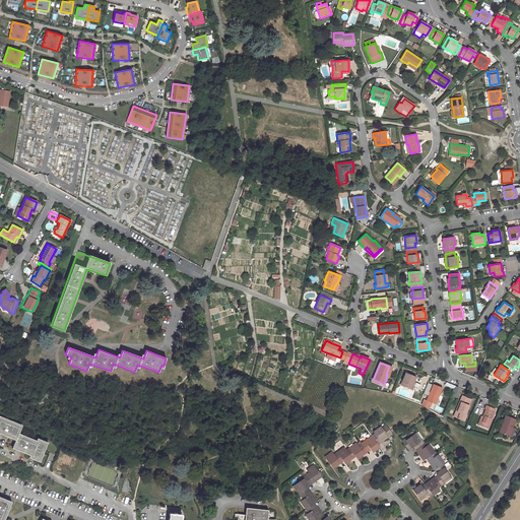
[(410,389),(413,382),(415,377),(406,373),(401,385),(410,389)]
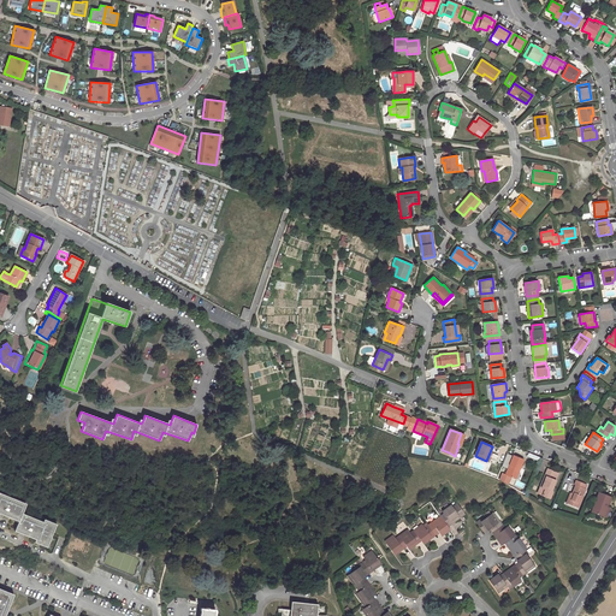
[(515,479),(520,468),(523,460),(513,455),(513,457),(510,462),(505,474),(515,479)]
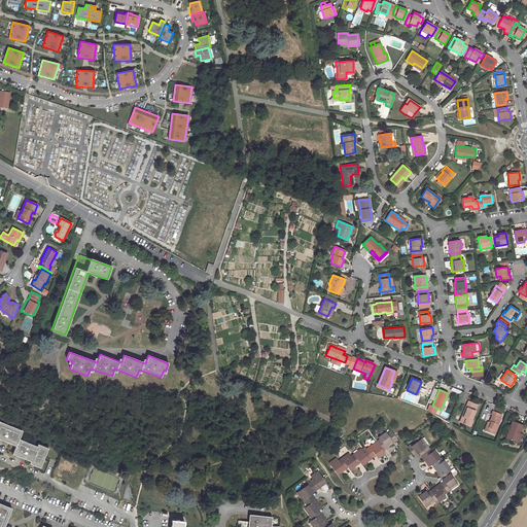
[(467,408),(464,417),(462,416),(460,422),(470,426),(472,421),(471,420),(478,405),(468,400),(466,407),(467,408)]
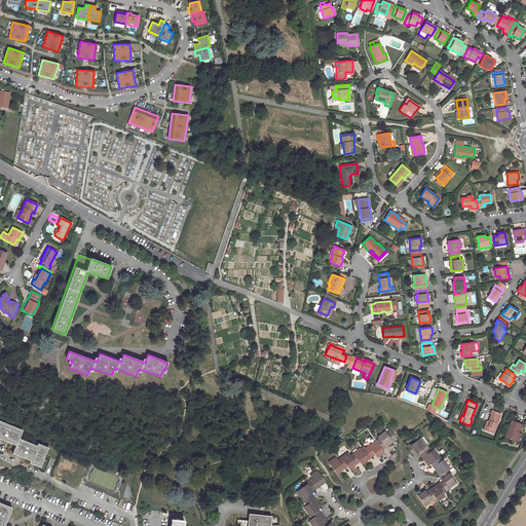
[(487,421),(484,429),(493,434),(500,417),(498,416),(499,414),(500,413),(492,410),(491,414),(492,414),(488,421),(487,421)]
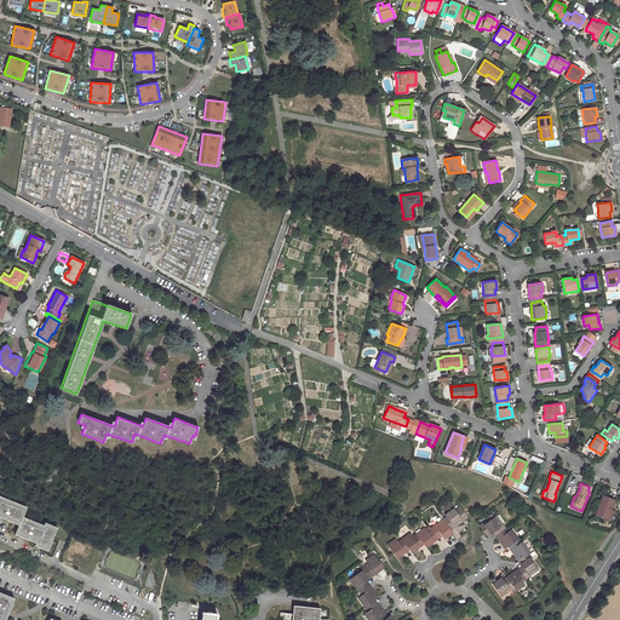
[(612,510),(615,500),(603,495),(596,515),(608,520),(612,510)]
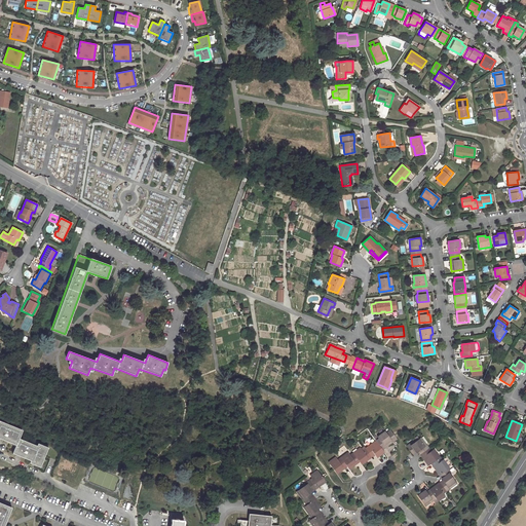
[(0,438),(13,443),(13,442),(16,444),(19,439),(22,430),(0,421),(0,438)]
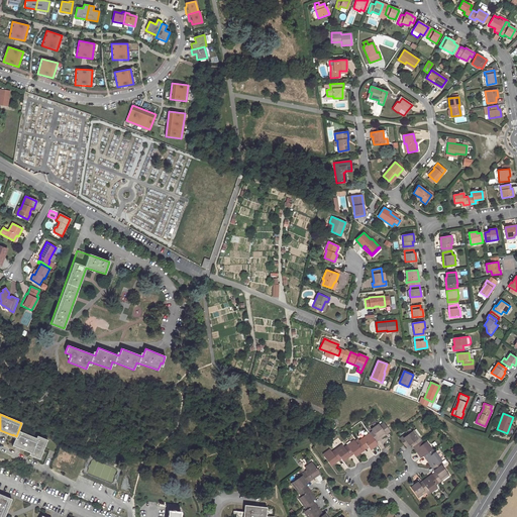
[(371,435),(376,442),(379,439),(377,437),(380,435),(382,437),(390,431),(384,423),(380,426),(379,425),(375,428),(374,426),(371,429),(373,431),(370,433),(371,435)]
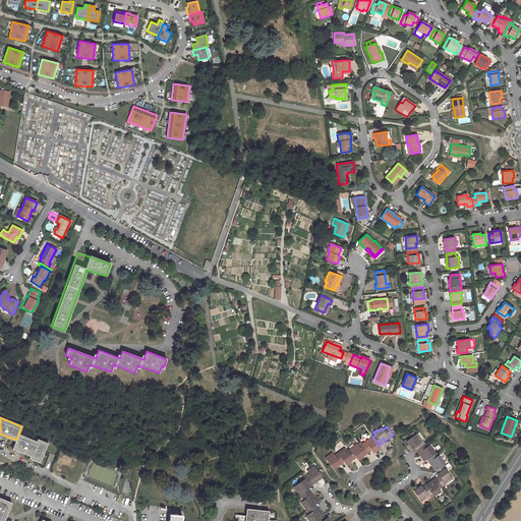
[(37,442),(18,435),(16,440),(15,442),(13,448),(17,449),(16,450),(31,456),(30,458),(38,462),(39,459),(41,459),(46,447),(44,447),(46,443),(38,440),(37,442)]
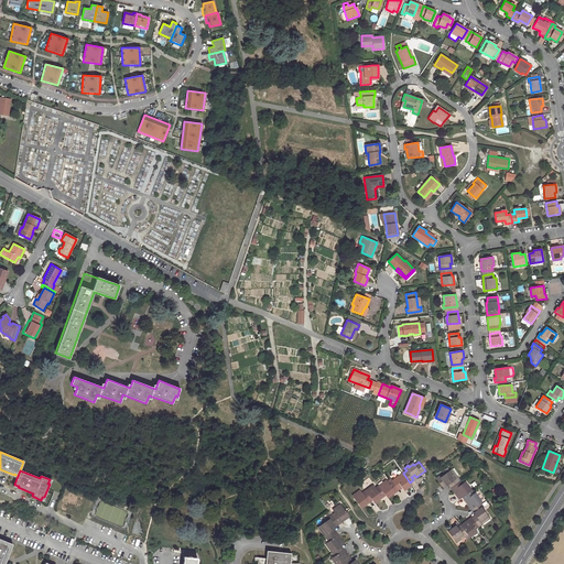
[(448,484),(449,483),(453,486),(461,480),(457,477),(455,478),(449,472),(441,477),(440,476),(435,478),(443,488),(448,484)]
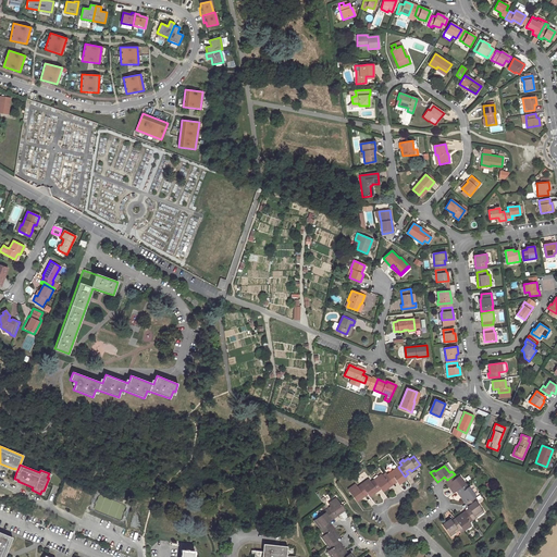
[(387,475),(394,484),(397,482),(400,480),(403,483),(407,479),(405,477),(399,469),(396,472),(395,470),(387,475)]
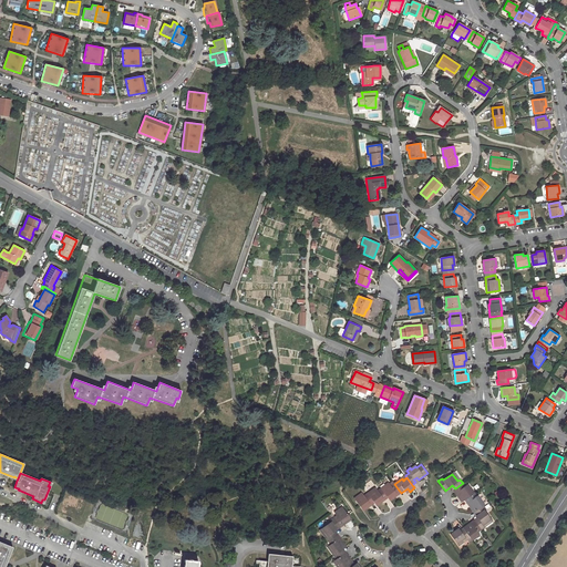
[(387,487),(382,491),(388,498),(390,501),(394,497),(392,494),(395,492),(398,495),(401,493),(394,484),(391,486),(389,483),(385,485),(387,487)]
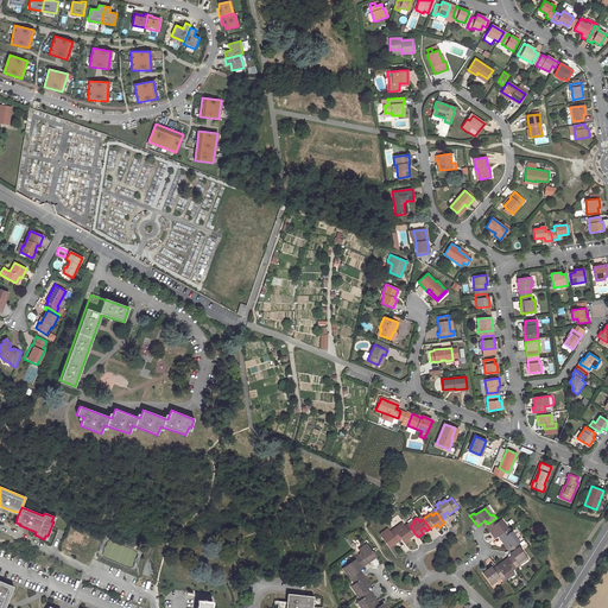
[(492,531),(494,533),(493,534),(495,538),(499,537),(507,531),(499,520),(499,521),(496,518),(488,524),(486,525),(491,532),(492,531)]
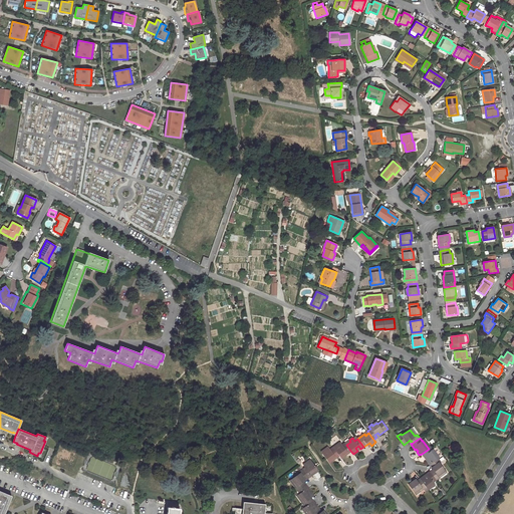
[(430,447),(424,439),(422,440),(429,449),(430,447)]
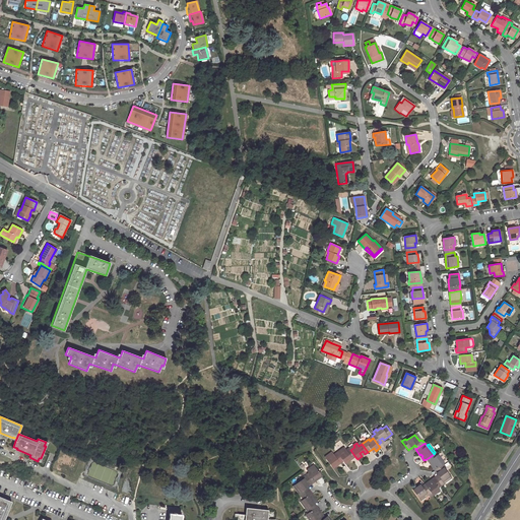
[(342,452),(338,455),(343,461),(345,464),(349,461),(347,458),(350,456),(352,459),(355,457),(350,450),(349,448),(345,450),(343,448),(341,449),(342,452)]
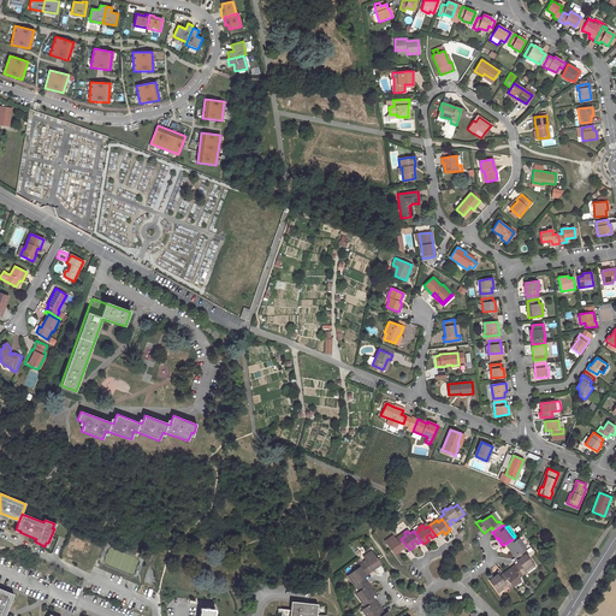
[(407,546),(401,539),(400,537),(396,539),(394,535),(390,538),(391,540),(386,544),(395,555),(400,551),(397,549),(401,546),(403,549),(407,546)]
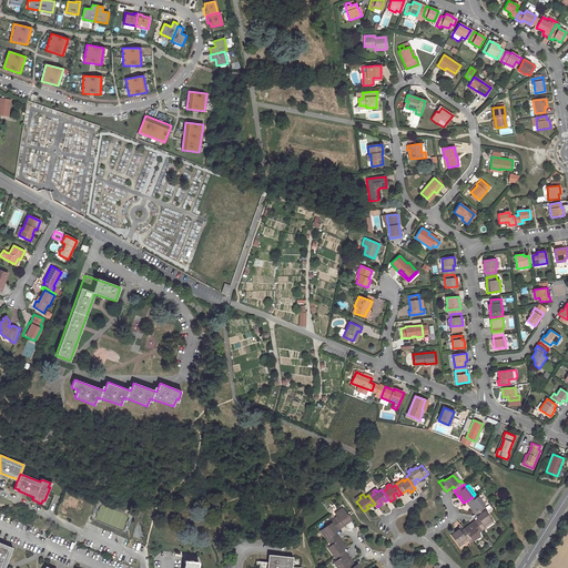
[(472,507),(474,509),(472,510),(473,510),(475,514),(485,506),(478,497),(475,494),(474,496),(466,501),(470,508),(472,507)]
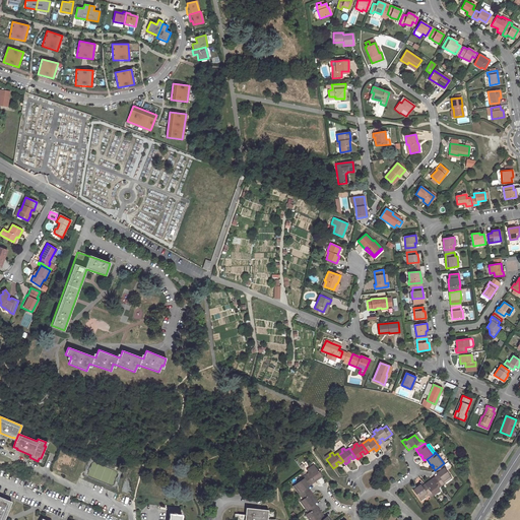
[(452,478),(444,467),(446,466),(444,463),(435,470),(438,474),(439,476),(436,478),(441,485),(452,478)]
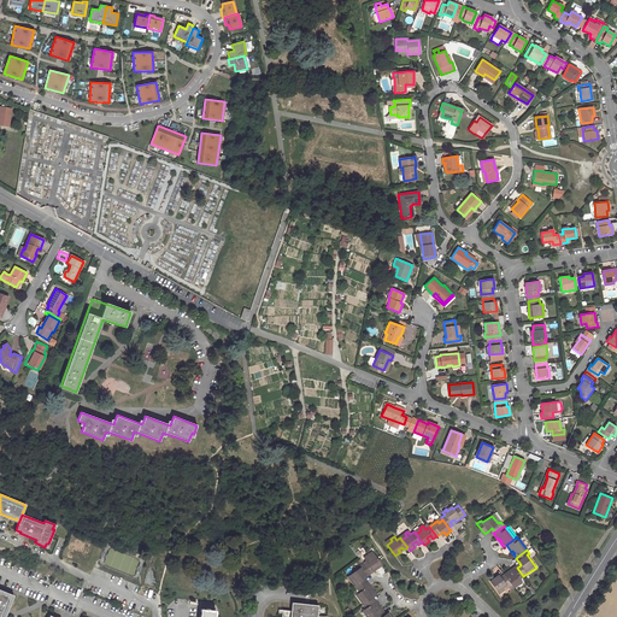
[(363,563),(370,574),(374,571),(371,568),(375,566),(377,569),(383,565),(375,553),(374,553),(369,557),(368,554),(364,558),(366,560),(363,563)]
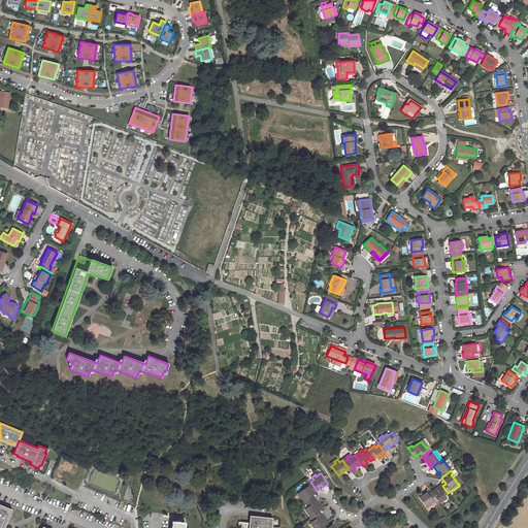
[(308,486),(299,492),(304,499),(303,501),(305,504),(312,499),(309,496),(311,495),(317,491),(310,482),(307,485),(308,486)]
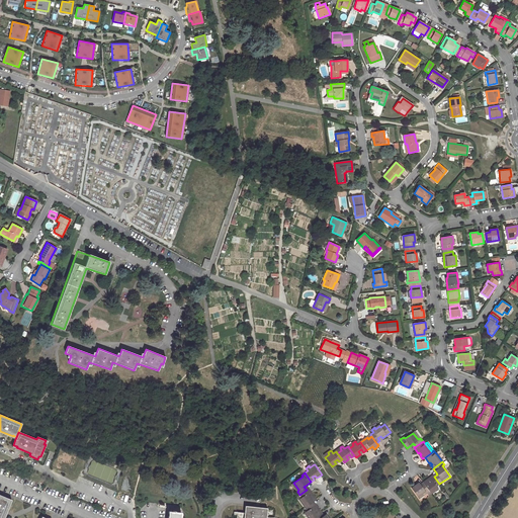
[(430,492),(437,487),(436,486),(439,484),(434,477),(433,476),(426,481),(428,483),(425,485),(429,491),(430,492)]
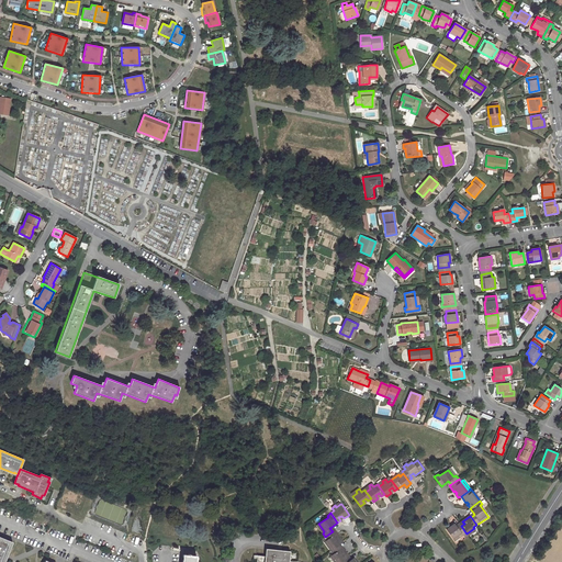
[(447,529),(453,539),(458,536),(459,538),(463,535),(465,532),(461,526),(459,524),(456,526),(452,528),(451,526),(447,529)]
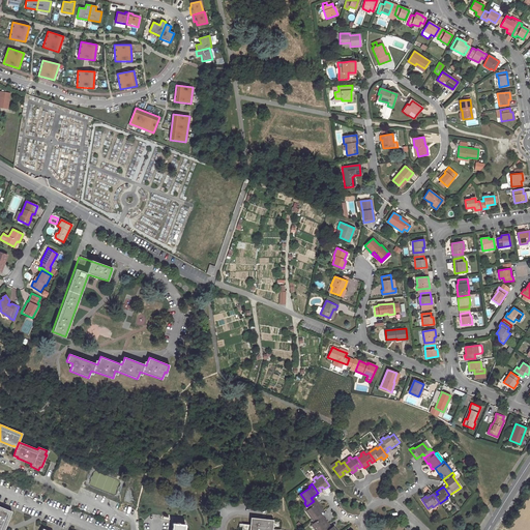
[(307,509),(314,519),(321,513),(323,511),(321,508),(320,508),(319,507),(320,506),(316,500),(314,501),(306,506),(308,509),(307,509)]
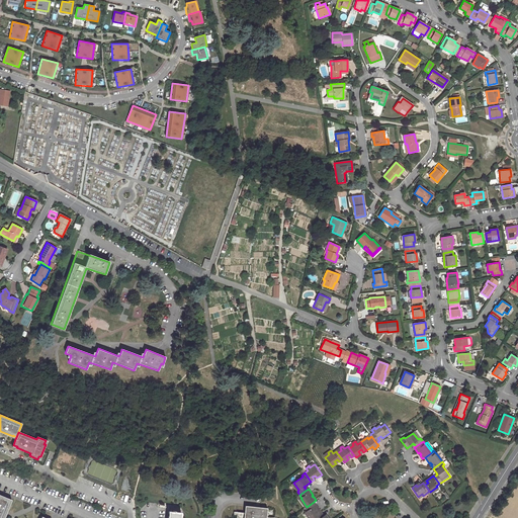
[(0,517),(6,517),(5,517),(12,500),(0,495),(0,517)]
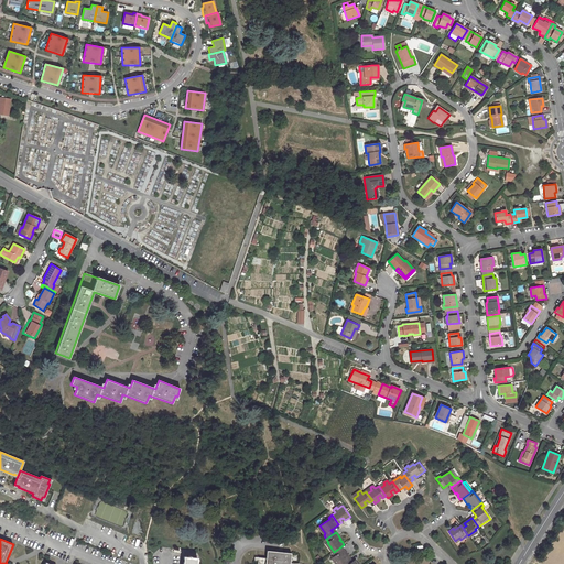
[(334,552),(327,542),(325,544),(332,553),(334,552)]
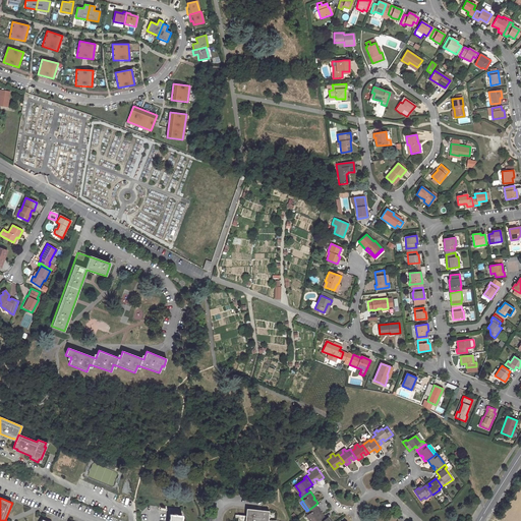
[(321,514),(319,512),(320,511),(315,505),(308,510),(306,511),(308,514),(307,515),(311,520),(315,520),(324,516),(322,513),(321,514)]
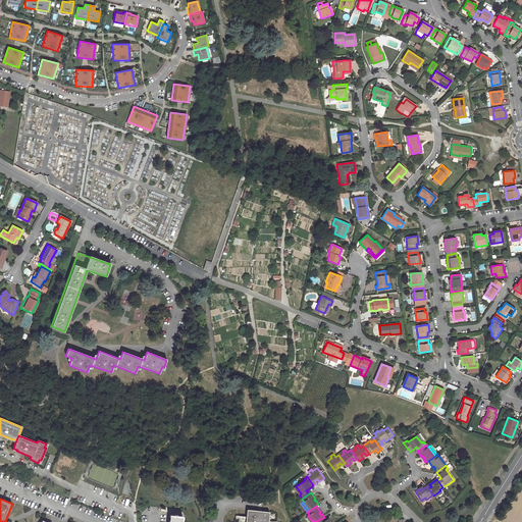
[(255,511),(247,510),(246,517),(240,516),(238,521),(275,521),(268,521),(269,512),(259,511),(259,512),(254,512),(255,511)]
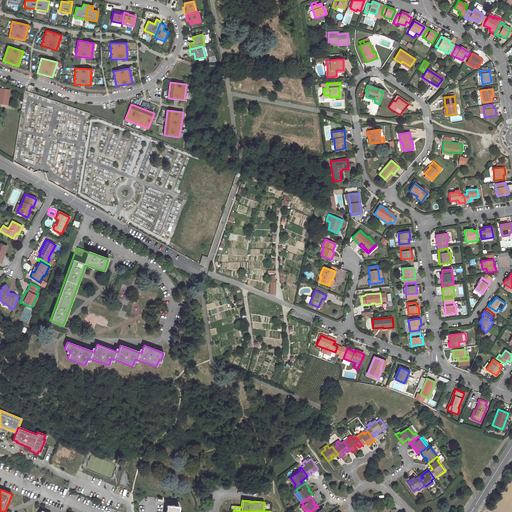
All buildings are outlined.
